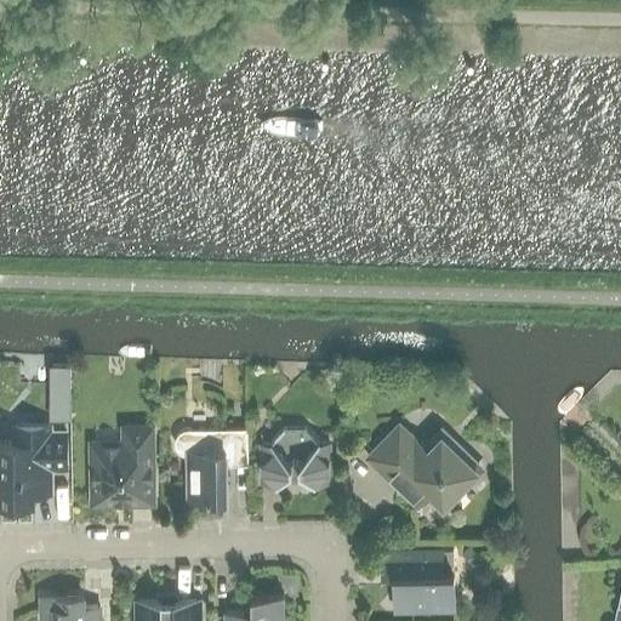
[(55,415),(72,415),(70,402),(53,402),(55,415)]
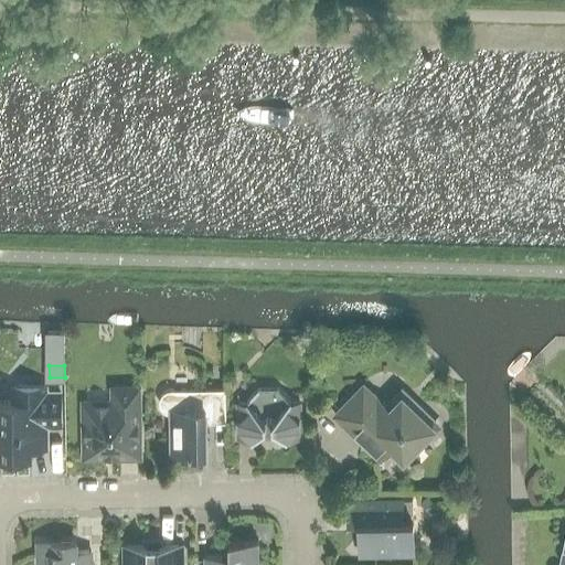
[(86,423),(83,423),(83,438),(86,438),(86,456),(106,456),(106,459),(116,459),(116,470),(118,470),(117,455),(137,455),(136,384),(109,384),(109,391),(85,391),(86,423)]
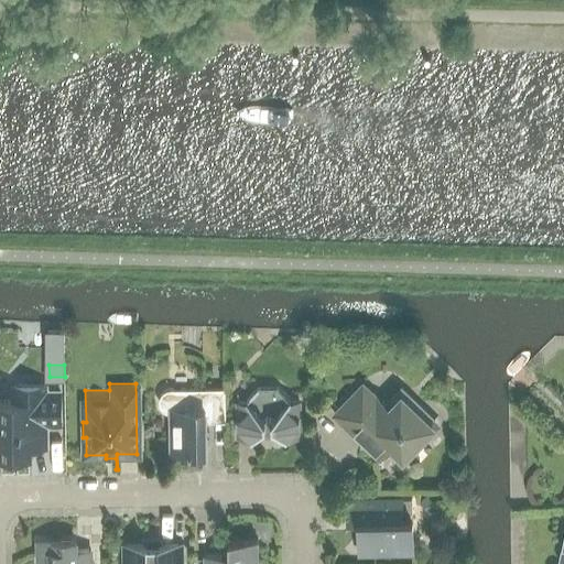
[(61,424),(61,393),(45,393),(44,386),(13,386),(13,401),(0,401),(0,456),(30,456),(30,448),(45,447),(45,424),(61,424)]
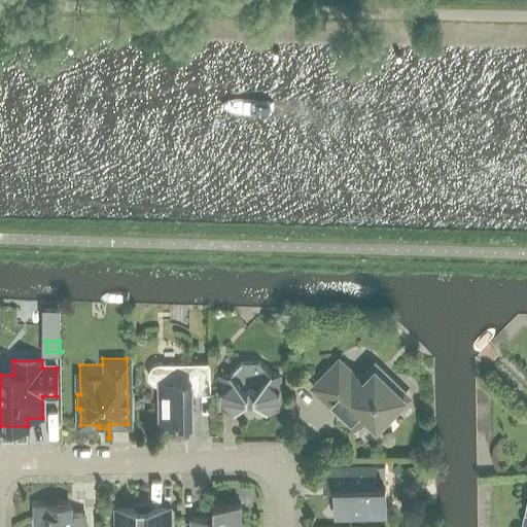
[(230,376),(222,376),(222,411),(234,410),(235,411),(242,403),(247,409),(254,409),(259,403),(268,411),(269,410),(280,410),(279,375),(272,375),(259,362),(242,363),(230,376)]
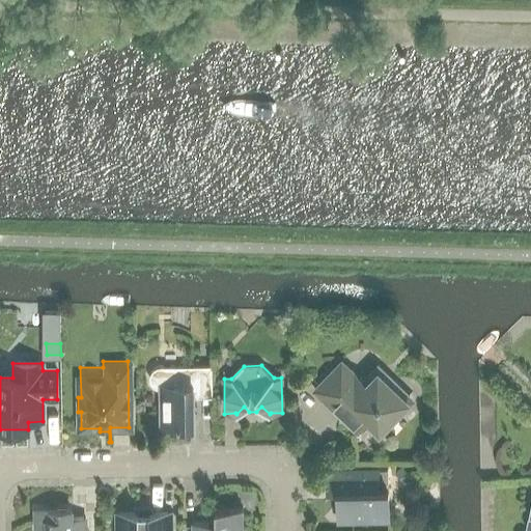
[(162,427),(194,426),(193,397),(213,397),(212,366),(161,367),(157,368),(152,370),(150,374),(149,379),(150,383),(152,386),(157,389),(161,389),(162,427)]
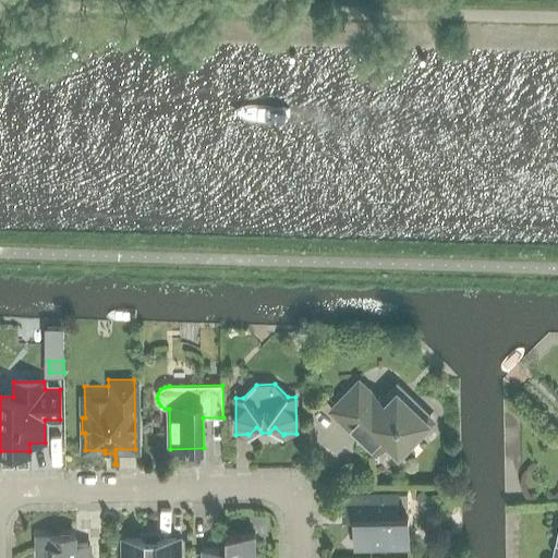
[(383,445),(398,459),(419,438),(414,435),(427,422),(414,409),(417,405),(397,385),(380,401),(364,385),(354,385),(330,410),(372,450),(377,450),(383,445)]
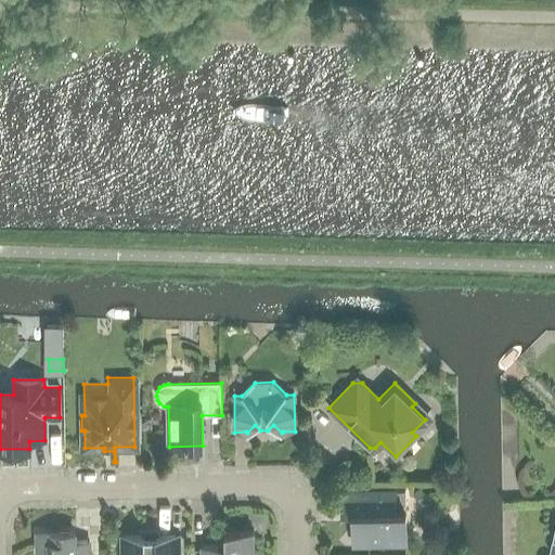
[(405,491),(341,492),(343,513),(352,513),(353,545),(407,544),(405,491)]
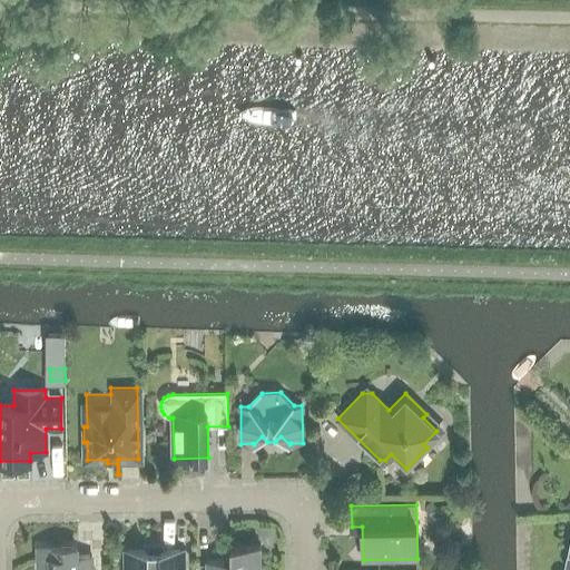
[(259,569),(261,544),(231,546),(232,560),(206,560),(206,569),(259,569)]
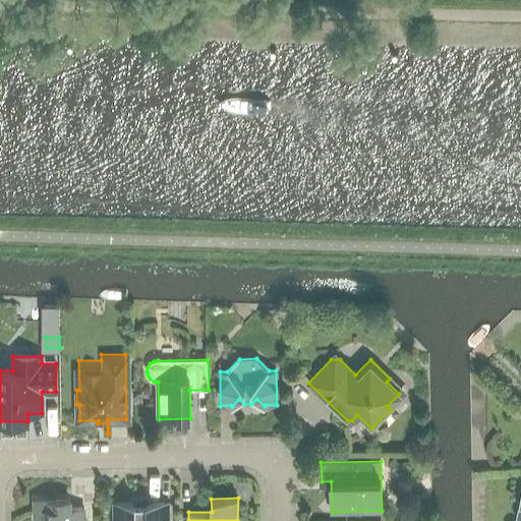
[(35,501),(35,519),(48,519),(47,520),(82,520),(83,508),(70,508),(69,501),(35,501)]
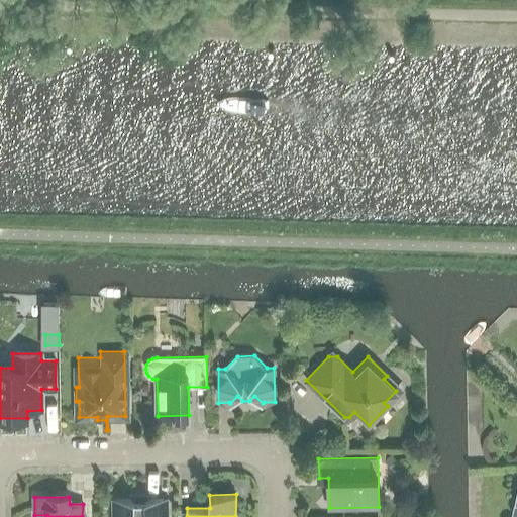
[(167,516),(168,499),(113,500),(112,516),(167,516)]
